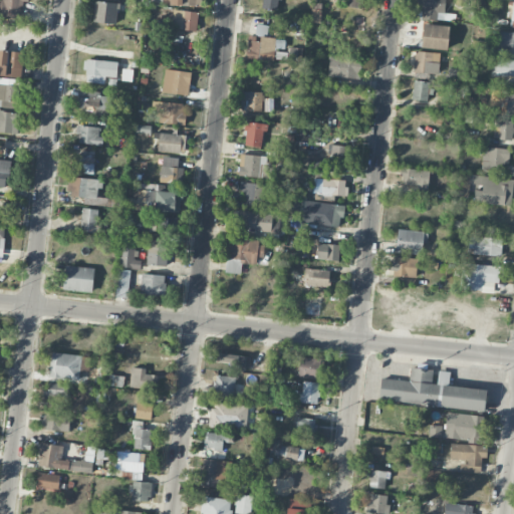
[(28,0),(0,0),(0,16),(21,18),(21,3),(28,3),(28,0)]
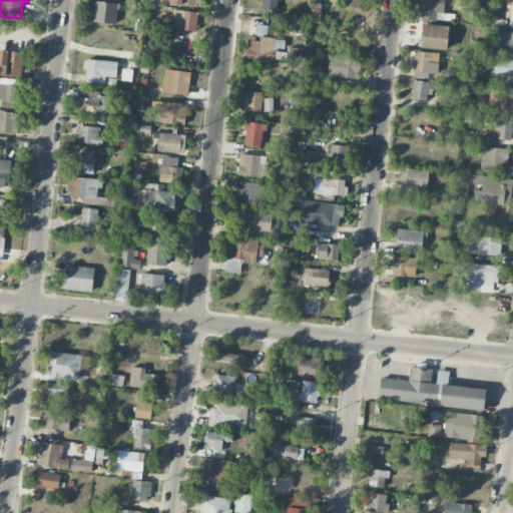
[(262,0),(262,9),(277,9),(277,1),(281,1),(281,0),(262,0)]
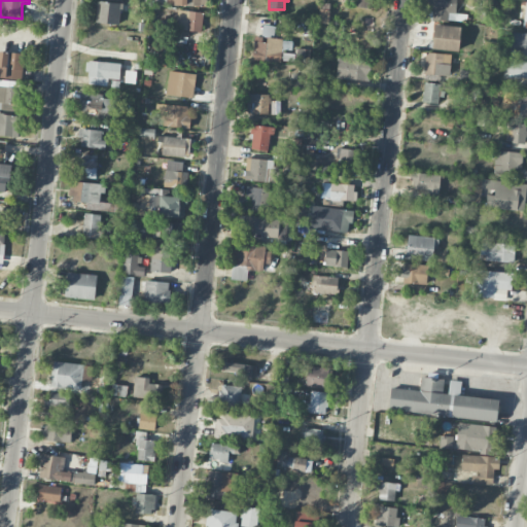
[(448,13),(456,14),(456,0),(428,0),(428,20),(448,21),(448,13)]
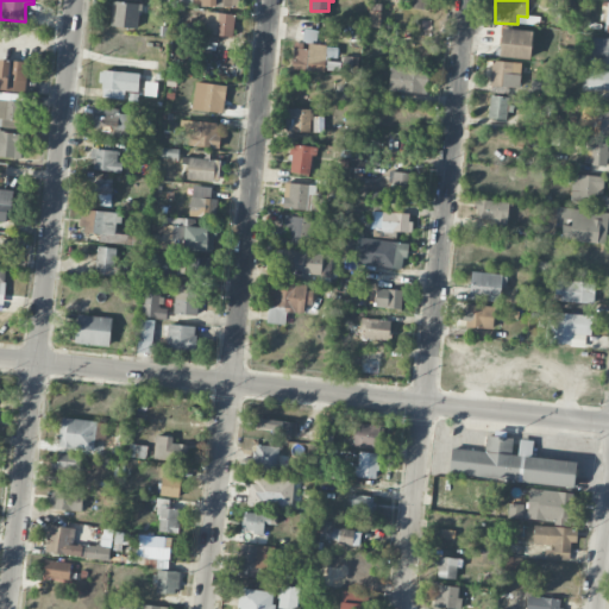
[(139,29),(140,4),(112,2),(111,27),(139,29)]
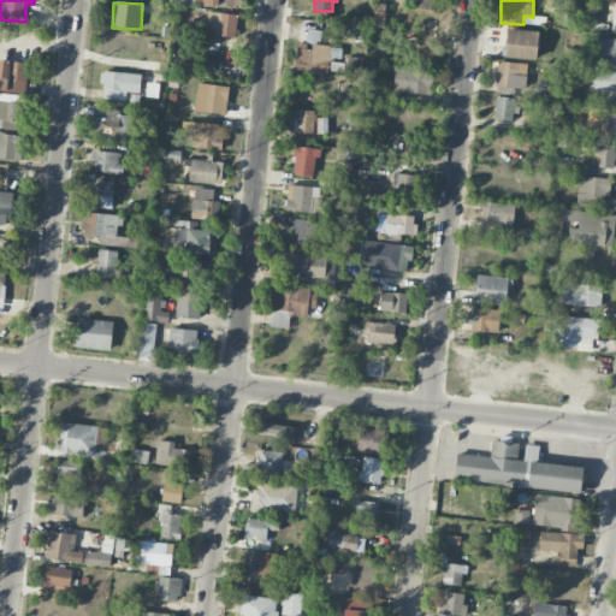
[(385,12),(373,11),(372,27),(384,28),(385,12)]
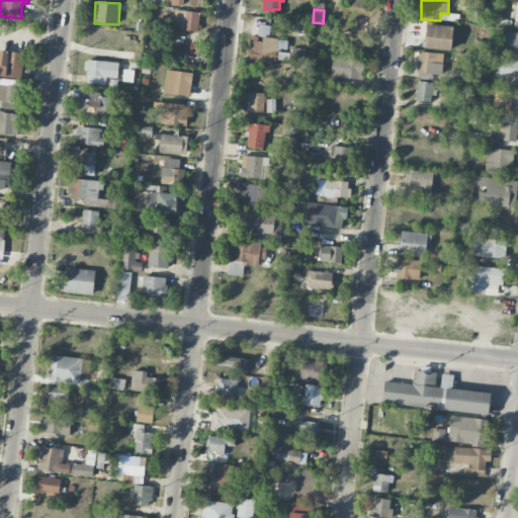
[(198,31),(199,12),(174,10),(173,29),(198,31)]
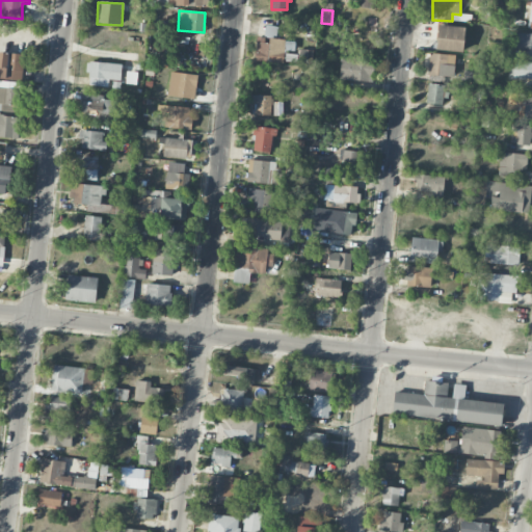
[(258,36),(255,60),(283,64),(287,40),(276,38),(277,27),(266,25),(264,37),(258,36)]
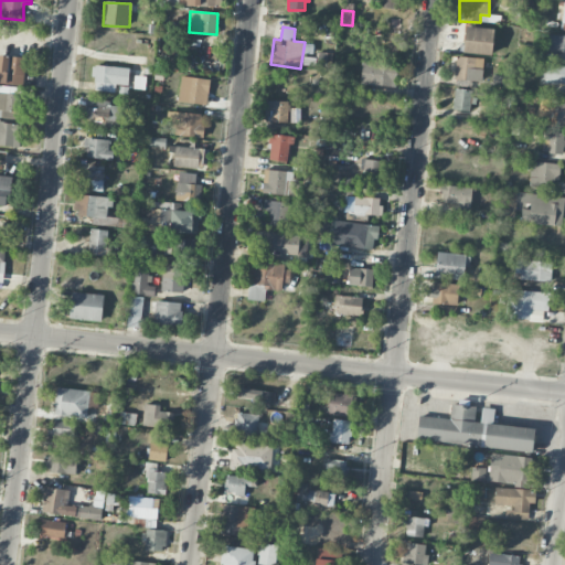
[(464,53),(491,55),(494,30),(466,27),(464,53)]
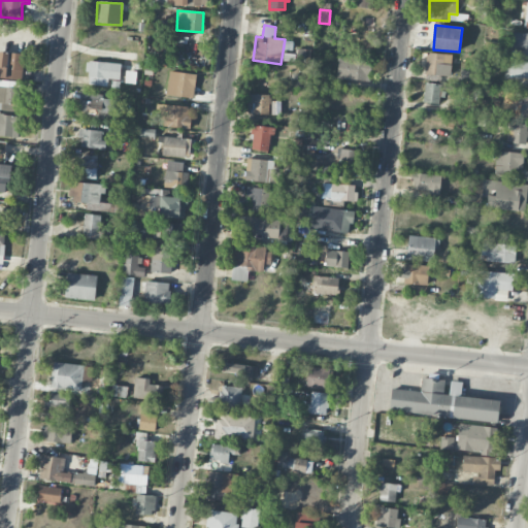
[(527,33),(512,33),(508,77),(527,78),(527,33)]
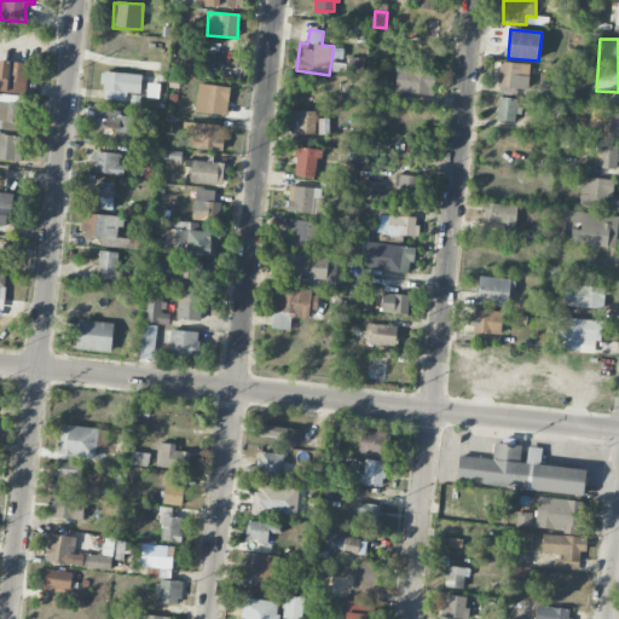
[(363,74),(364,59),(350,58),(348,73),(363,74)]
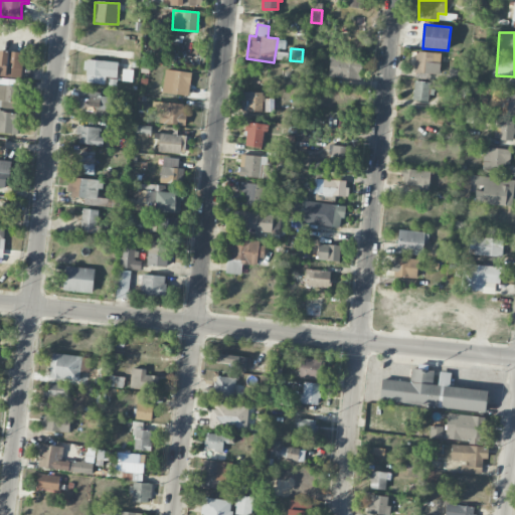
[(0,75),(21,78),(23,53),(0,50),(0,75)]
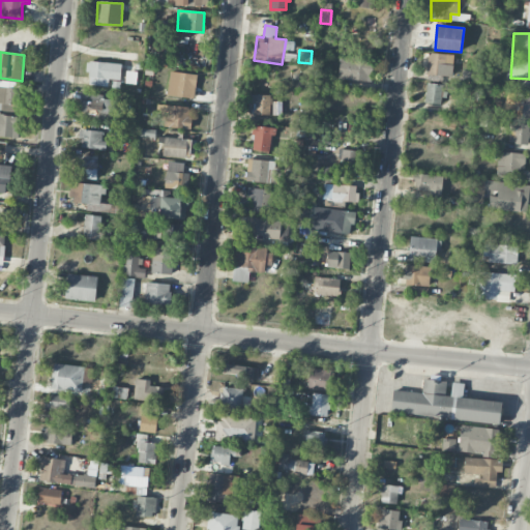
[(451,77),(452,55),(428,54),(427,76),(451,77)]
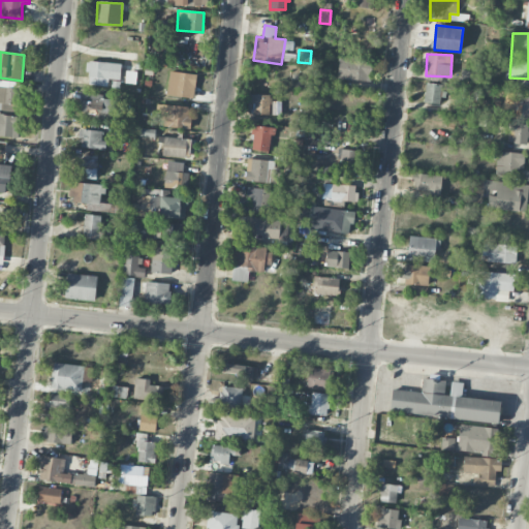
[(372,62),(341,56),(337,78),(368,84),(372,62)]
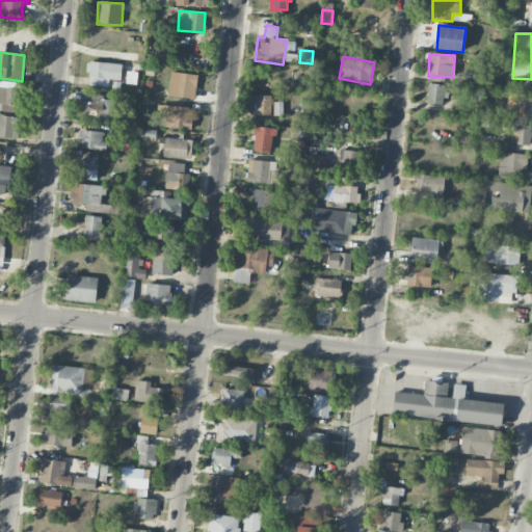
[(109,87),(109,80),(122,81),(122,64),(88,62),(87,85),(109,87)]
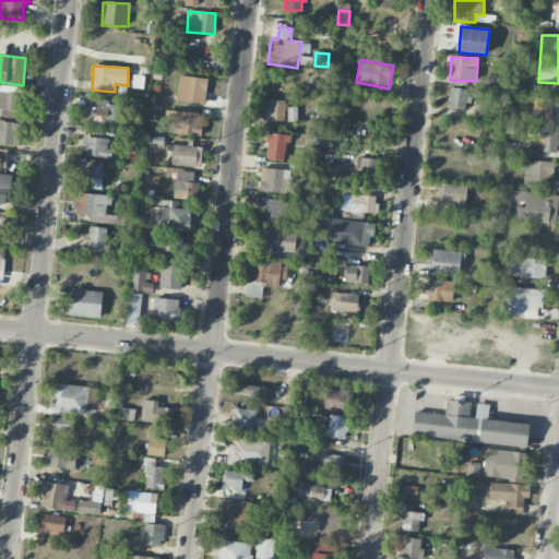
[(204,105),(207,80),(179,75),(176,100),(204,105)]
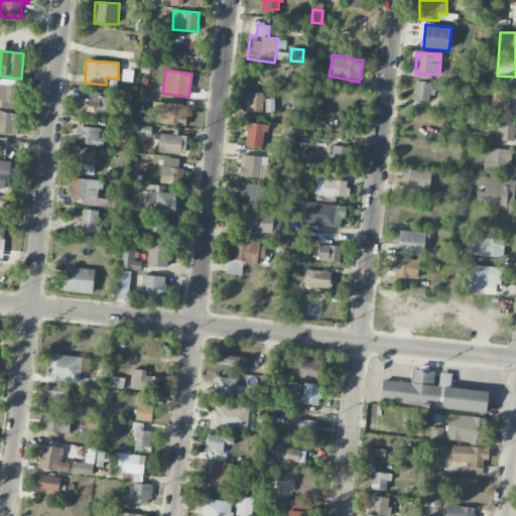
[(430,83),(415,81),(413,100),(428,102),(430,83)]
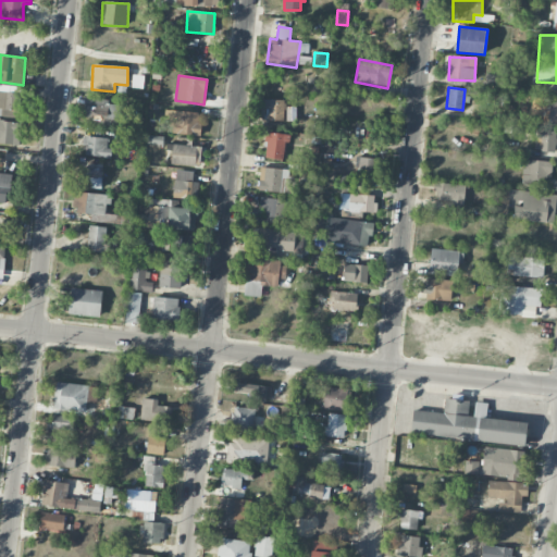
[(0,116),(21,118),(22,93),(0,91),(0,116)]
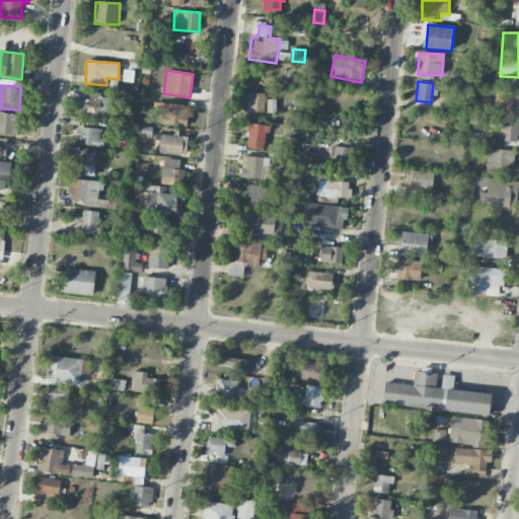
[(77,110),(116,115),(117,98),(100,97),(101,93),(79,91),(77,110)]
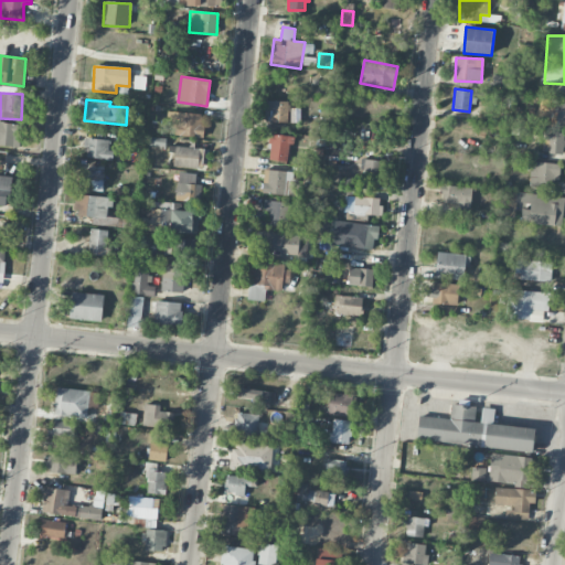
[(543,119),(564,120),(564,99),(550,99),(548,112),(543,110),(543,119)]
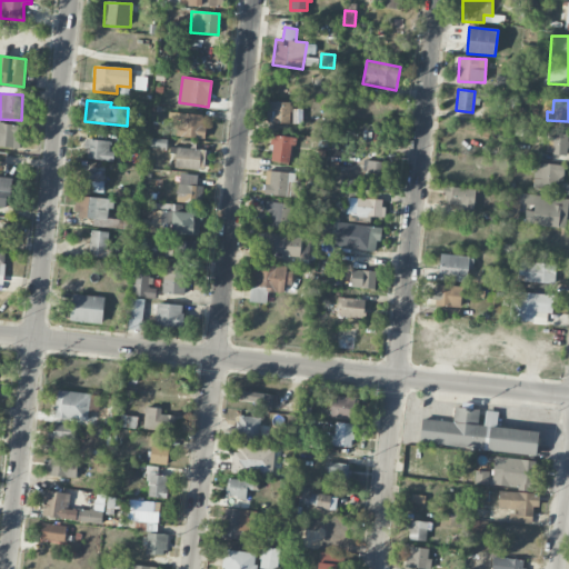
[(291,102),(268,102),(267,122),(291,123),(291,102)]
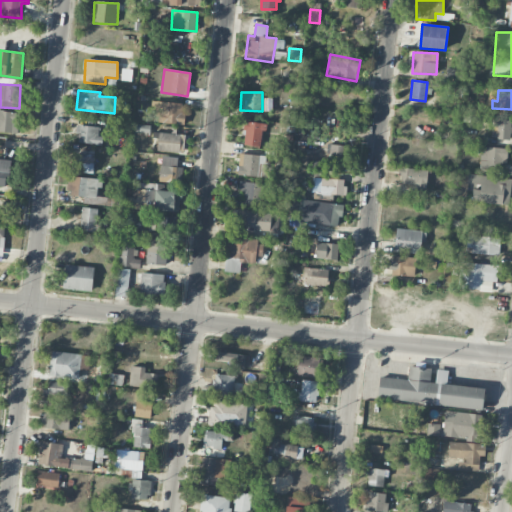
[(182,124),(183,103),(153,102),(152,115),(158,115),(158,123),(182,124)]
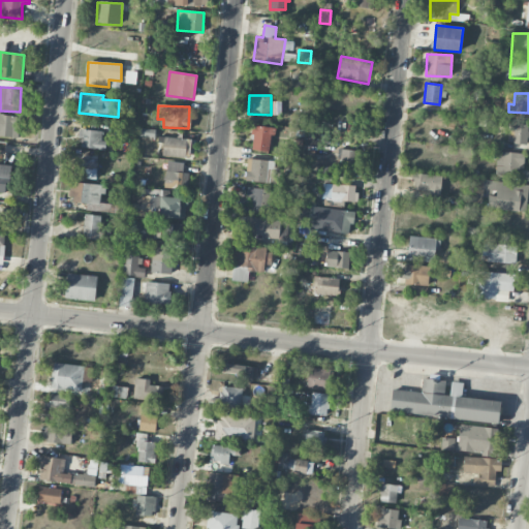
[(0,136),(18,138),(21,116),(0,113),(0,136)]
